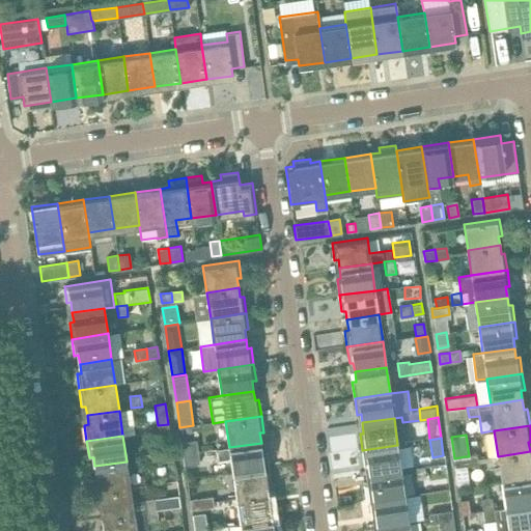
[(183,442),(184,454),(199,451),(197,440),(183,442)]
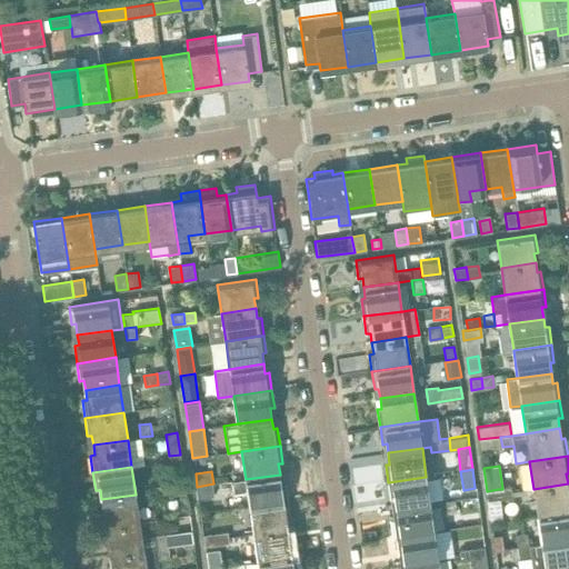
[(246,491),(248,491),(250,507),(288,501),(286,483),(281,485),(280,475),(246,479),(231,481),(233,492),(245,491),(246,491)]
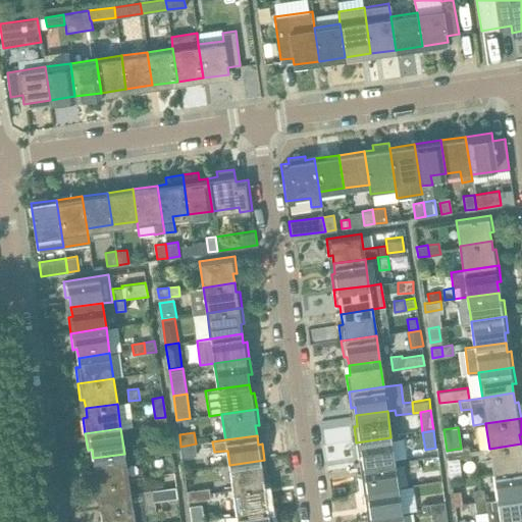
[(363,466),(395,461),(390,437),(356,442),(358,459),(362,459),(363,466)]
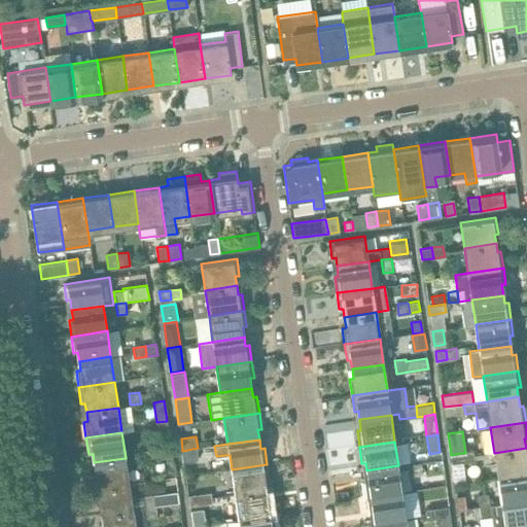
[(172,457),(171,446),(160,448),(162,459),(172,457)]
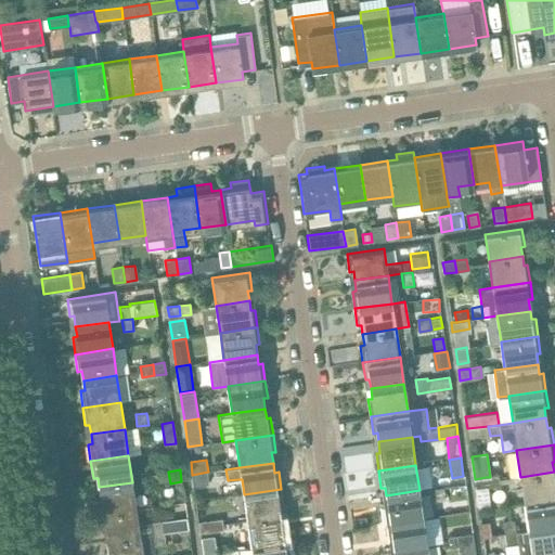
[(158,486),(170,483),(168,472),(156,473),(158,486)]
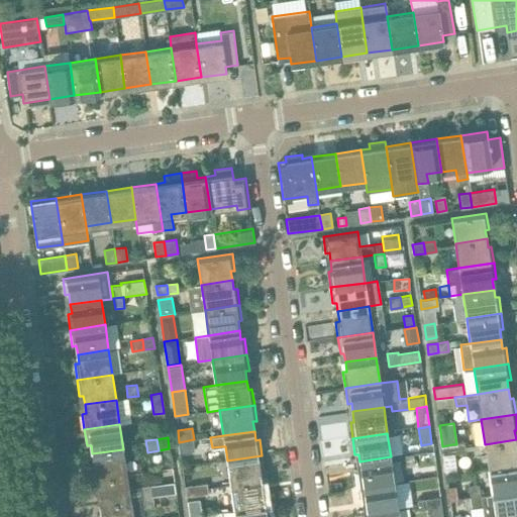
[(179,442),(181,453),(195,451),(194,439),(179,442)]
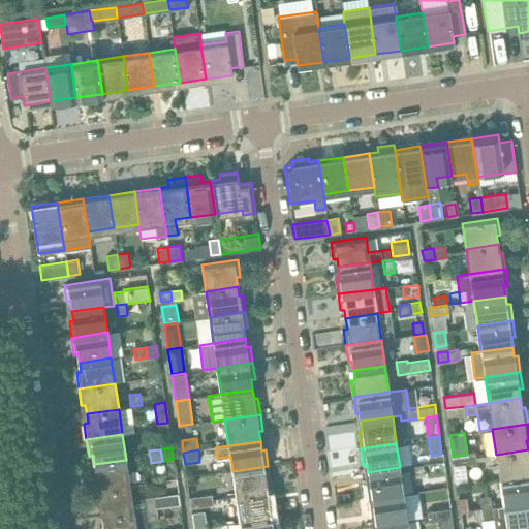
[(496,455),(499,479),(528,474),(528,458),(528,459),(528,449),(496,455)]
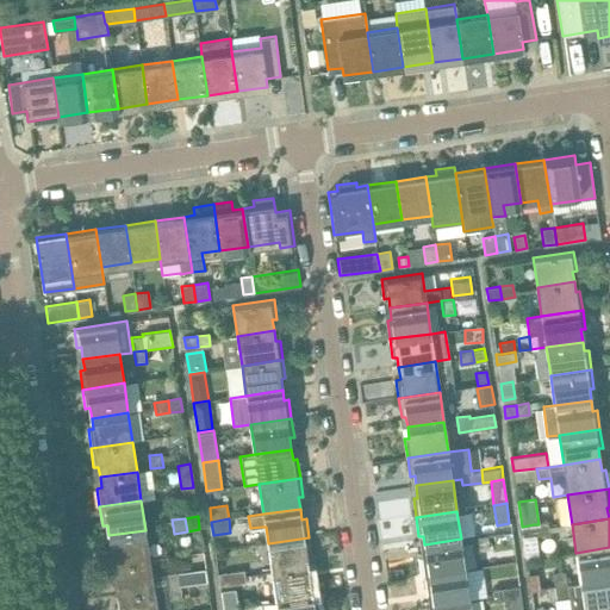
[(549,534),(548,528),(547,523),(539,524),(534,524),(536,536),(549,534)]
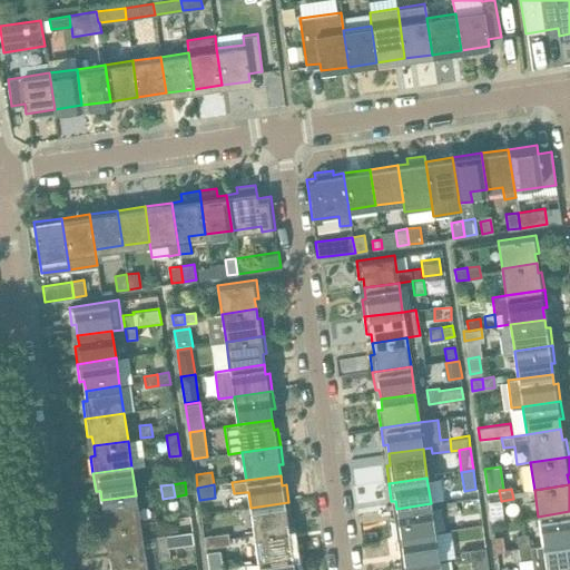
[(488,492),(489,503),(501,501),(499,490),(488,492)]
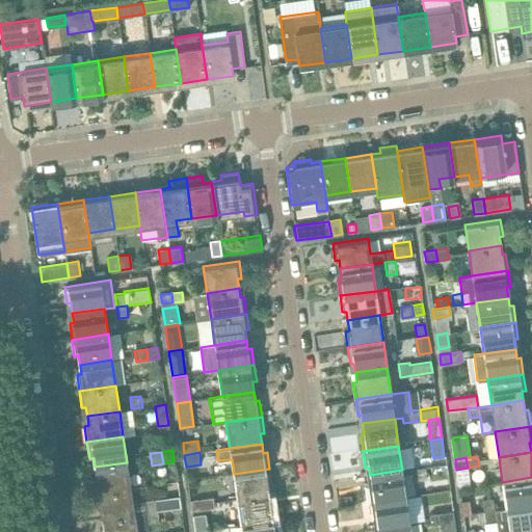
[(131,489),(127,462),(95,467),(97,477),(91,478),(95,495),(131,489)]
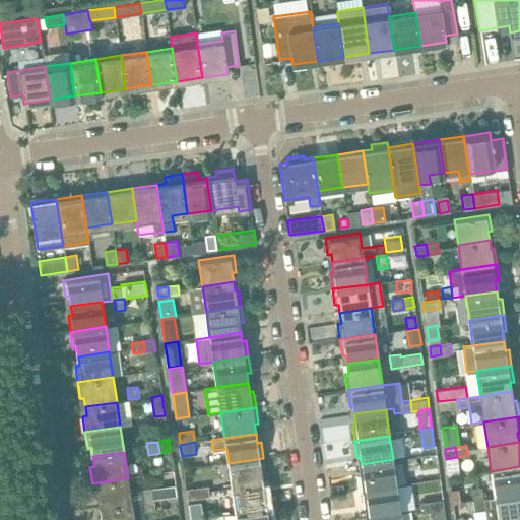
[(413,456),(404,458),(405,468),(415,467),(413,456)]
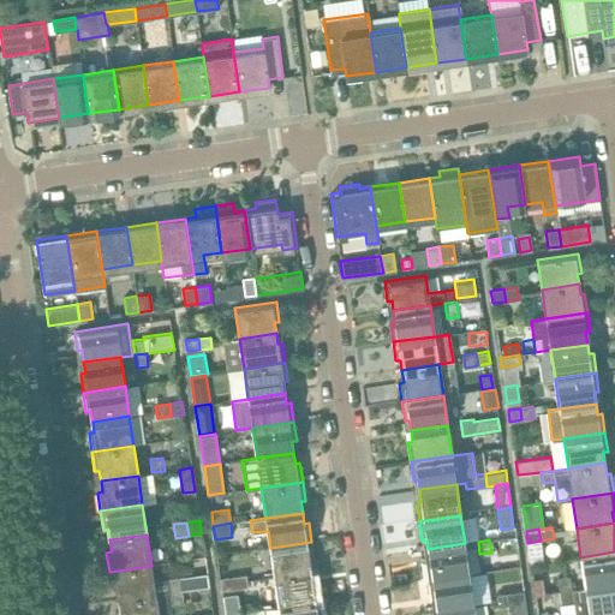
[(311,542),(270,548),(274,577),(306,573),(311,572),(310,561),(314,561),(311,542)]
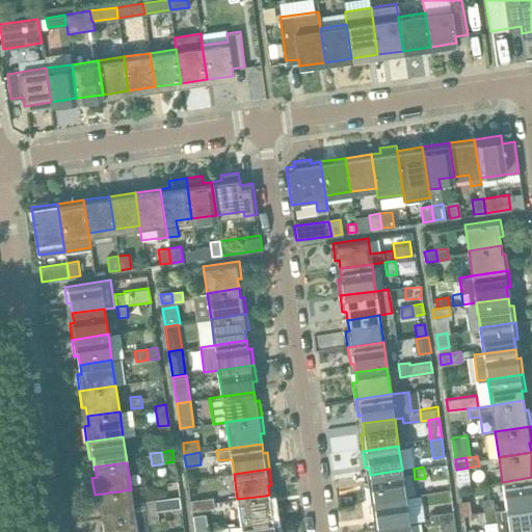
[(370,503),(406,498),(402,470),(370,475),(372,486),(368,486),(370,503)]
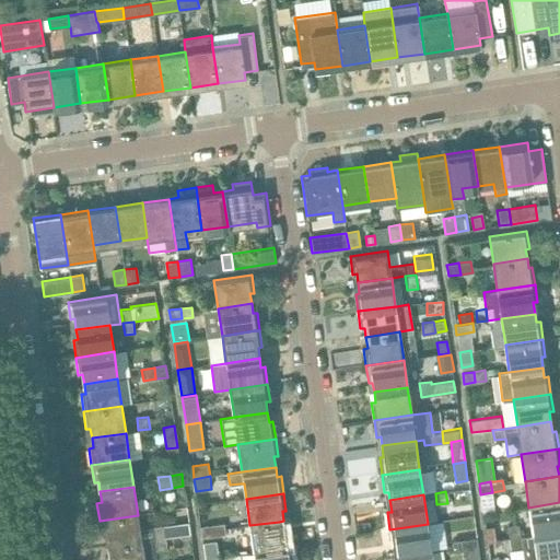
[(559,502),(528,508),(533,535),(559,531),(559,502)]
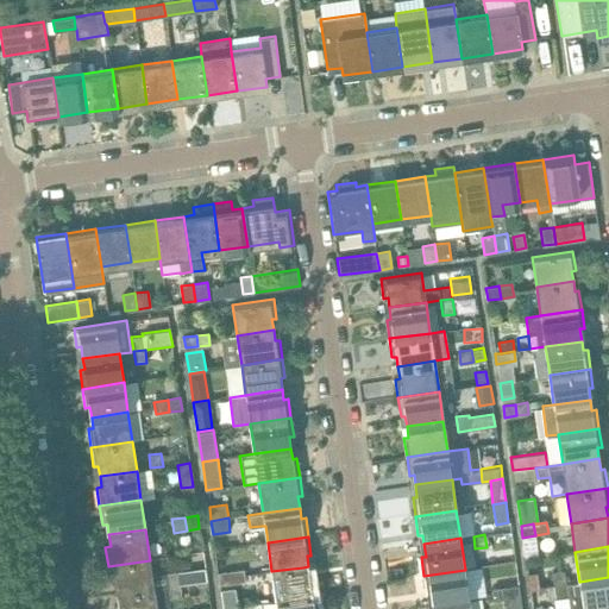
[(154,589),(150,560),(108,566),(111,584),(115,584),(117,594),(154,589)]
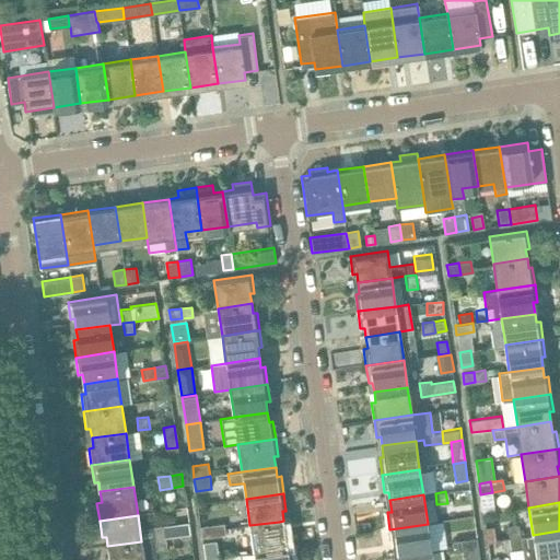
[(279,522),(249,525),(254,552),(279,549),(291,547),(289,529),(284,531),(283,521),(279,522)]
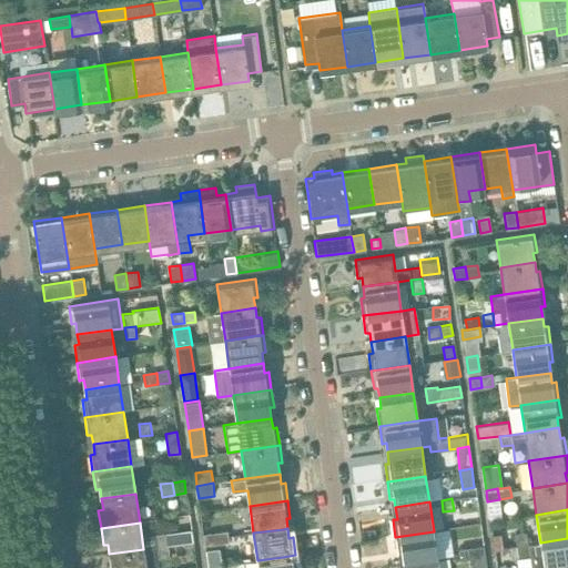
[(214,533),(216,545),(229,543),(227,531),(214,533)]
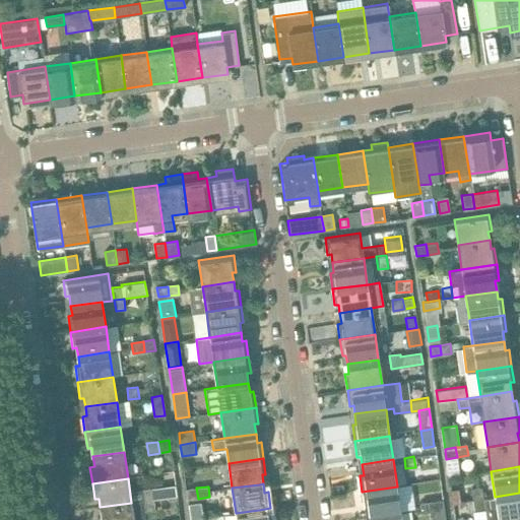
[(369,515),(400,510),(397,486),(362,492),(365,508),(368,508),(369,515)]
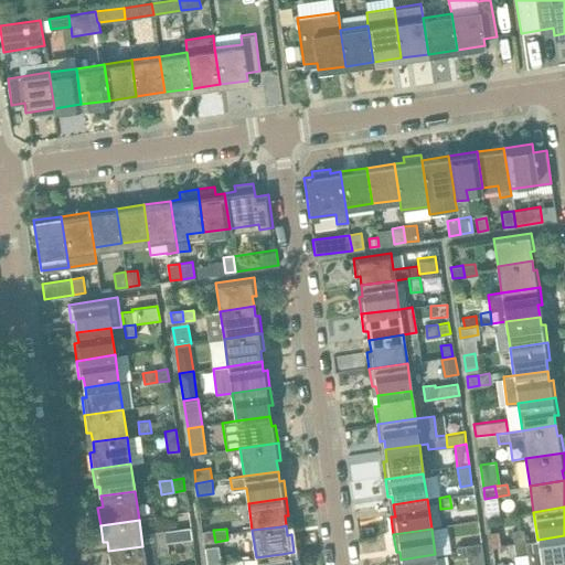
[(523,529),(512,531),(514,543),(524,542),(523,529)]
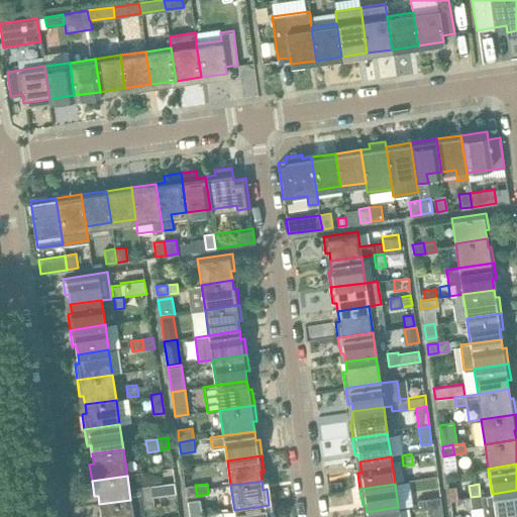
[(186,486),(187,497),(197,496),(195,485),(186,486)]
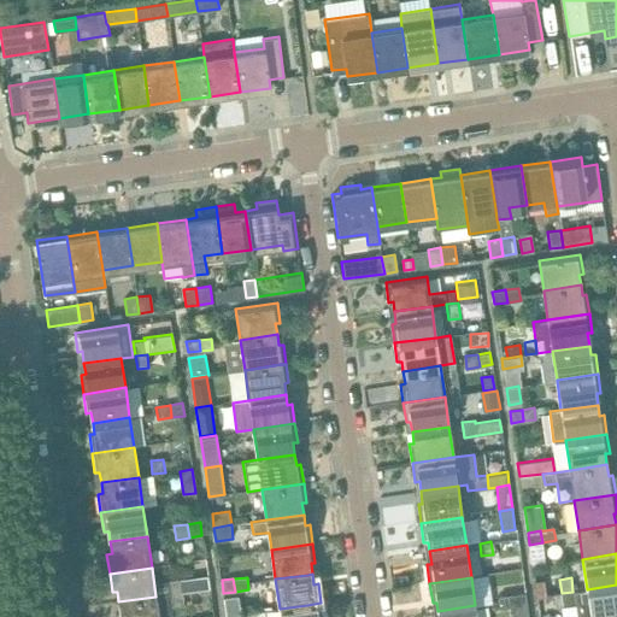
[(170,594),(181,592),(180,580),(168,582),(170,594)]
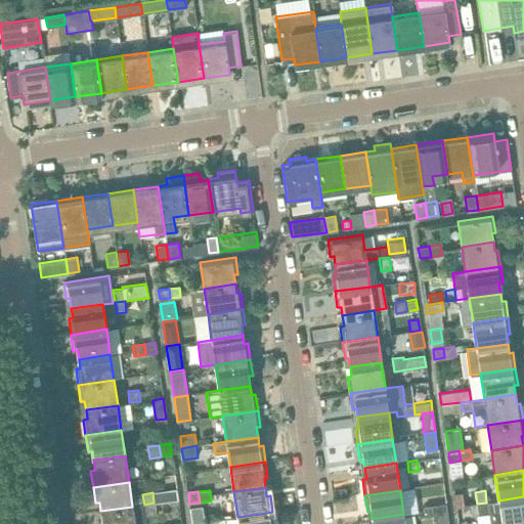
[(455,507),(464,506),(463,494),(454,495),(455,507)]
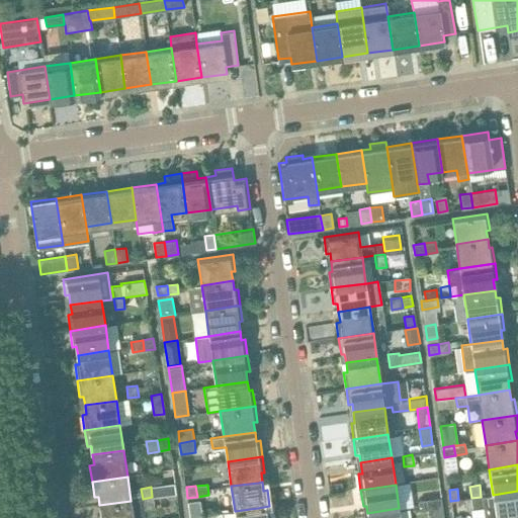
[(517,491),(493,495),(482,497),(484,517),(511,517),(517,517),(517,491)]
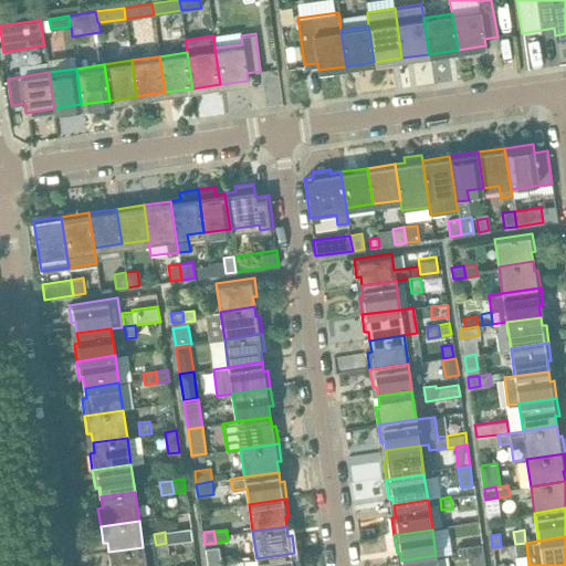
[(168,556),(166,543),(156,545),(157,558),(168,556)]
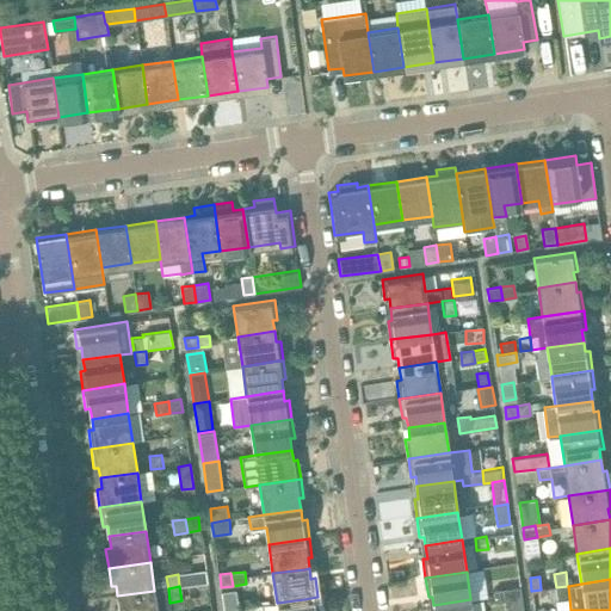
[(569,599),(567,586),(556,587),(559,602),(569,599)]
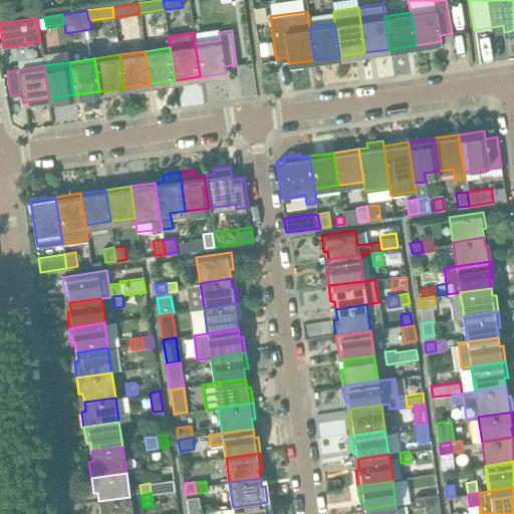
[(425,495),(426,504),(427,513),(440,513),(439,502),(437,494),(425,495)]
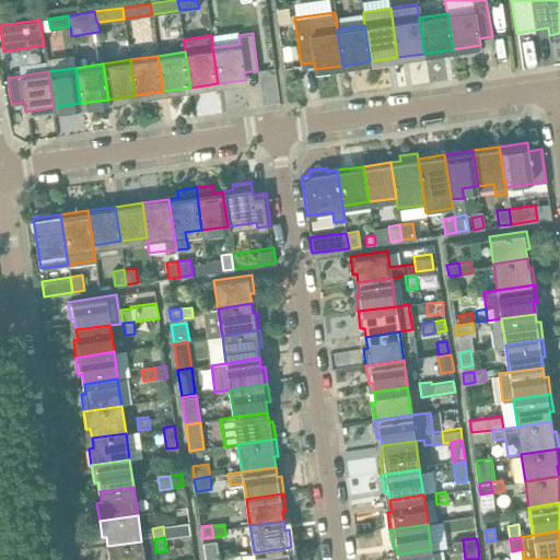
[(463,539),(453,540),(454,551),(464,549),(463,539)]
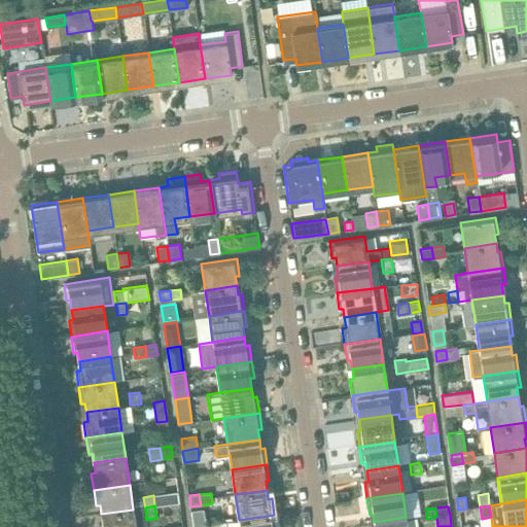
[(135,526),(133,510),(101,514),(103,523),(99,524),(99,526),(135,526)]
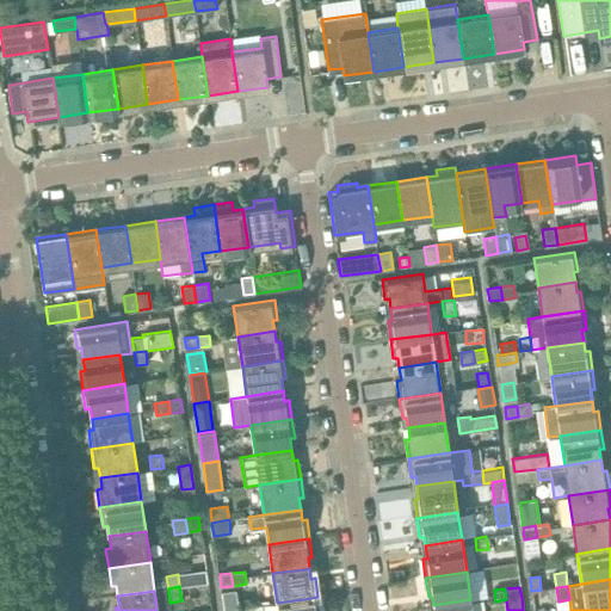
[(304,599),(277,603),(277,610),(319,610),(318,597),(304,599)]
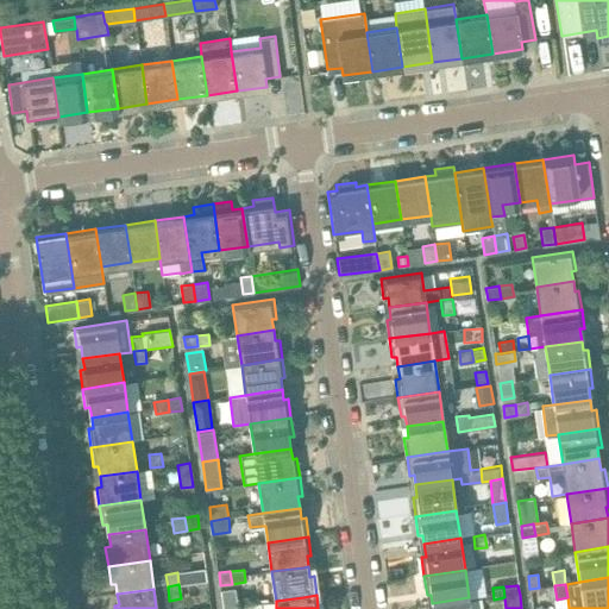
[(470,608),(469,597),(432,603),(433,608),(470,608)]
